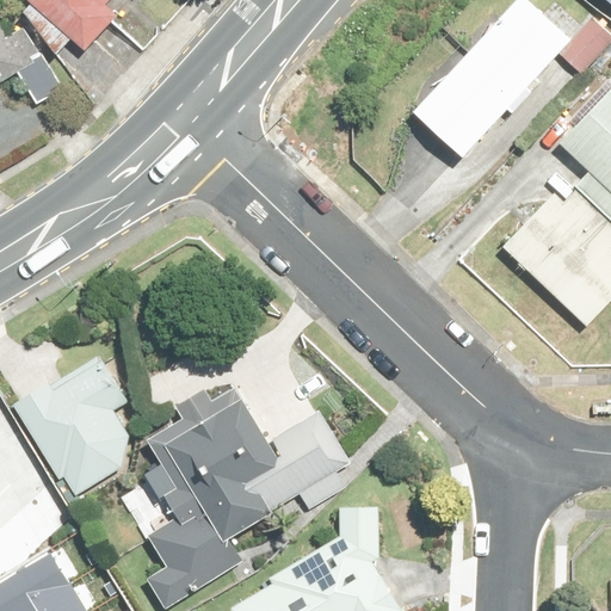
[(39,0),(11,31),(69,84),(109,42),(100,25),(115,10),(125,19),(143,0),(39,0)]
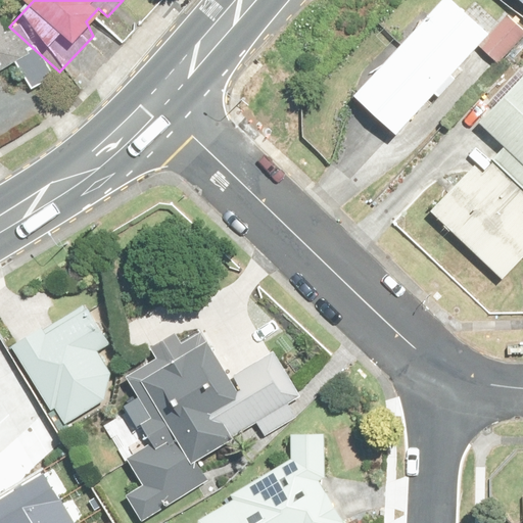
[(522,0),(489,0),(517,25),(516,26),(522,32),(522,0)]
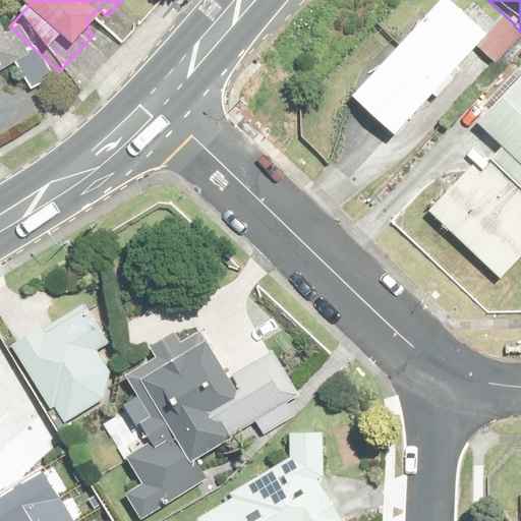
[(473,55),(430,15),(341,112),(384,151),(473,55)]
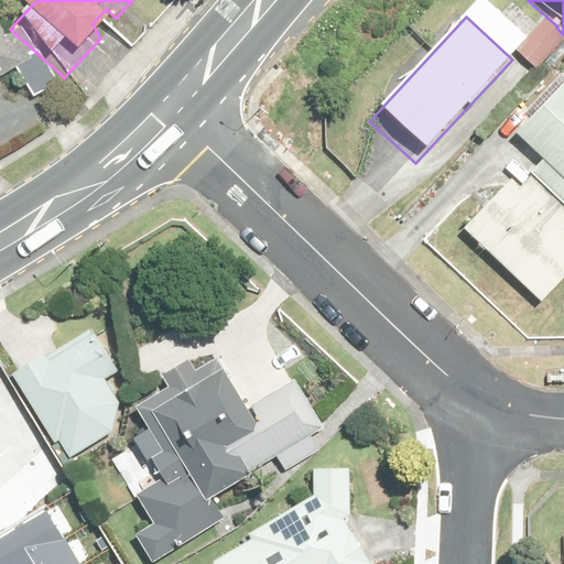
[(0,20),(0,101),(31,87),(0,20)]
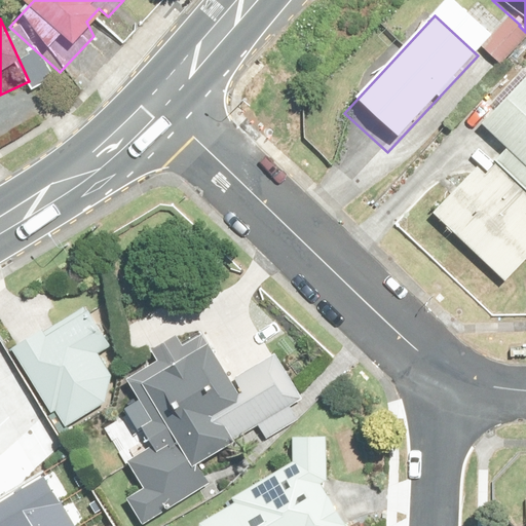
[(525,95),(518,88),(472,140),(501,166),(476,192),(467,184),(420,234),(494,303),(525,268),(525,238),(514,228),(525,215),(525,95)]
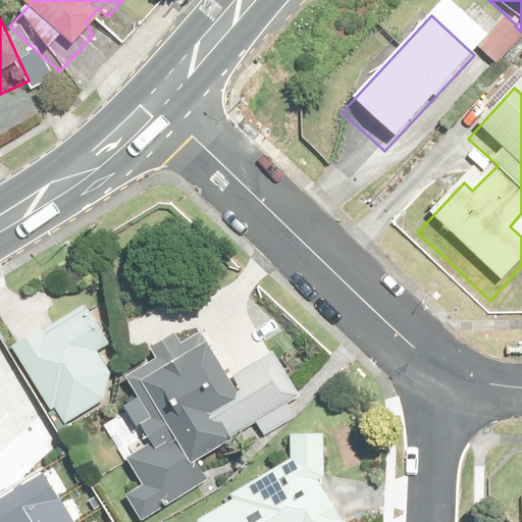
[(50,410),(54,408),(64,424),(105,399),(111,373),(97,351),(109,343),(83,301),(10,346),(50,410)]
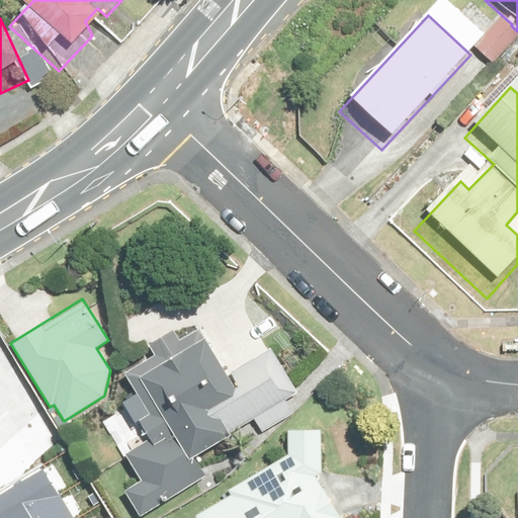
[(137,394),(121,403),(135,423),(139,420),(150,439),(125,454),(141,480),(123,491),(141,517),(206,477),(193,456),(254,420),(262,432),(294,413),(285,400),(297,393),(270,348),(231,372),(239,385),(235,389),(198,329),(179,340),(173,330),(149,345),(155,355),(124,373),(137,394)]
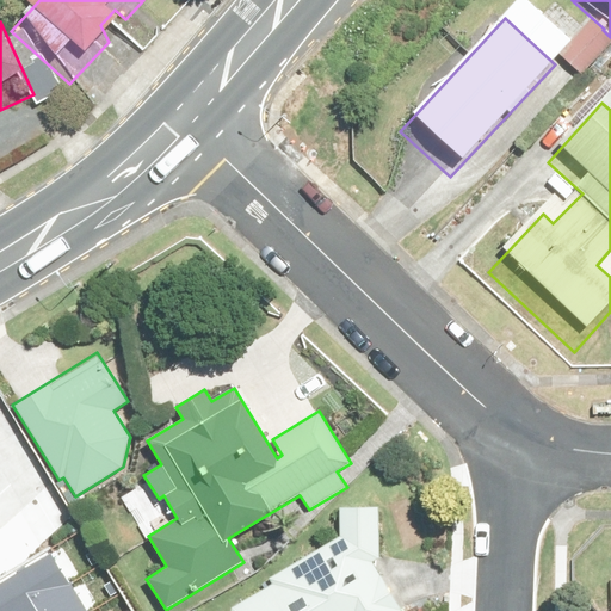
[(0,610),(51,610),(80,597),(38,518),(0,537),(0,610)]
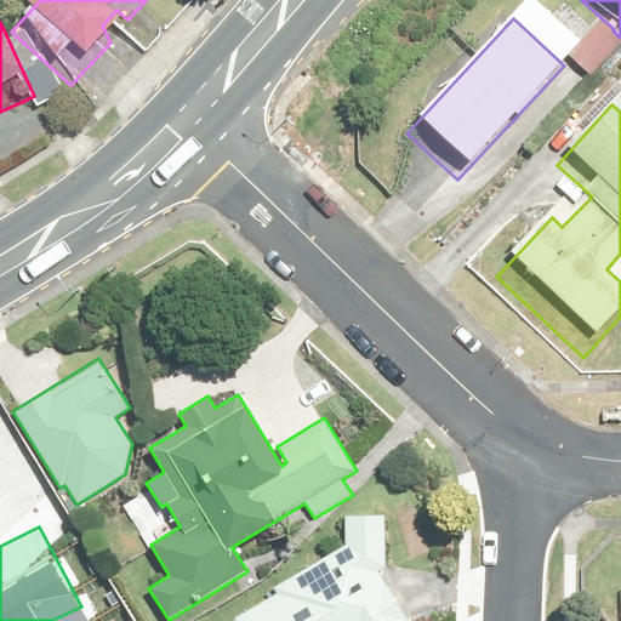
[(334,540),(332,571),(251,620),(382,620),(375,610),(377,541),(334,540)]
